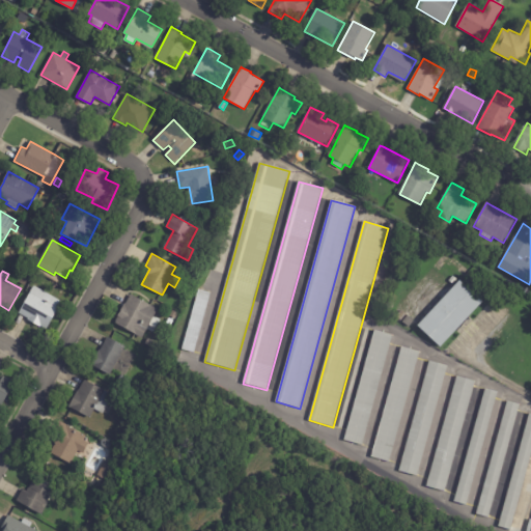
[(18,282),(21,276),(28,280),(25,286),(18,282)]
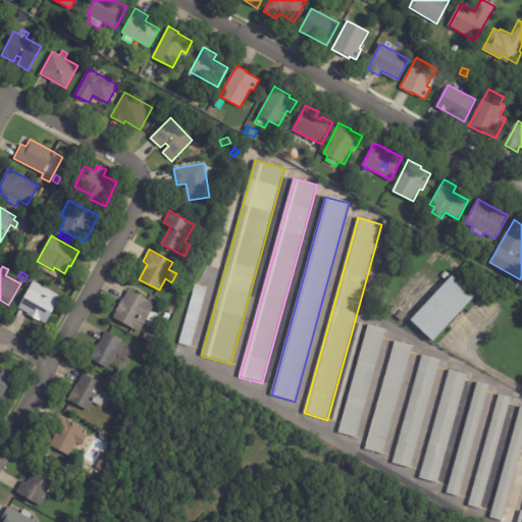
[(446,271),(450,274),(446,279),(441,276),(446,271)]
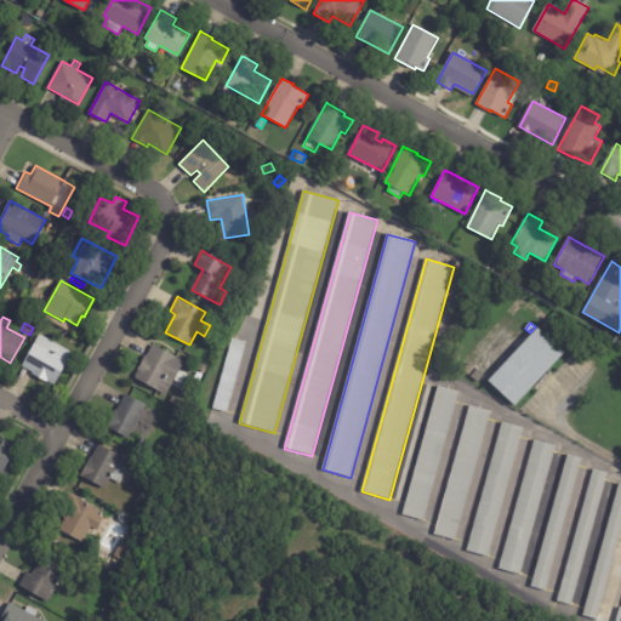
[(548,370),(514,406),(488,381),(537,329),(564,353),(548,370)]
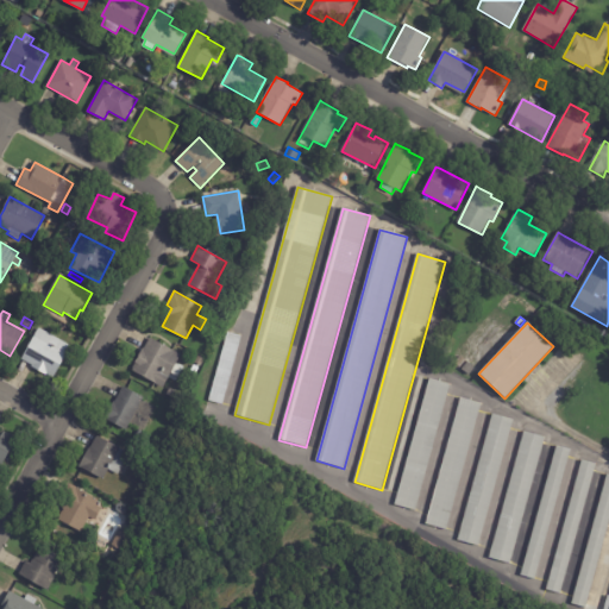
[(231,333),(242,337),(223,405),(208,401),(228,332),(231,333)]
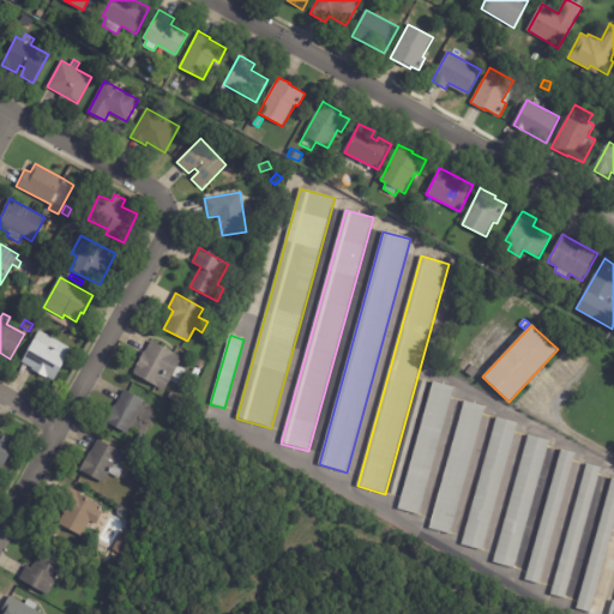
[(48,345),(67,356),(54,381),(32,369),(34,368),(22,362),(35,338),(48,345)]
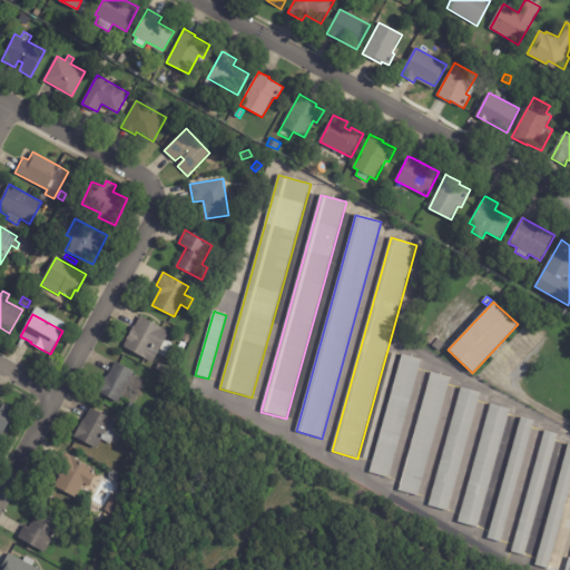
[(167,353),(166,353),(160,350),(153,363),(124,346),(127,340),(126,340),(134,326),(135,326),(140,316),(169,333),(165,342),(170,345),(167,353)]
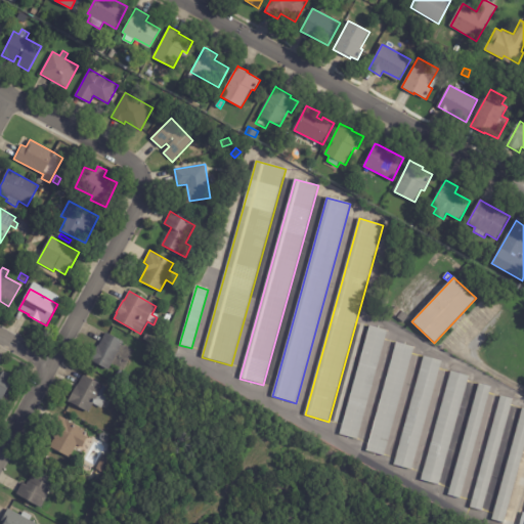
[(172,314),(168,312),(171,306),(176,309),(173,315),(172,314)]
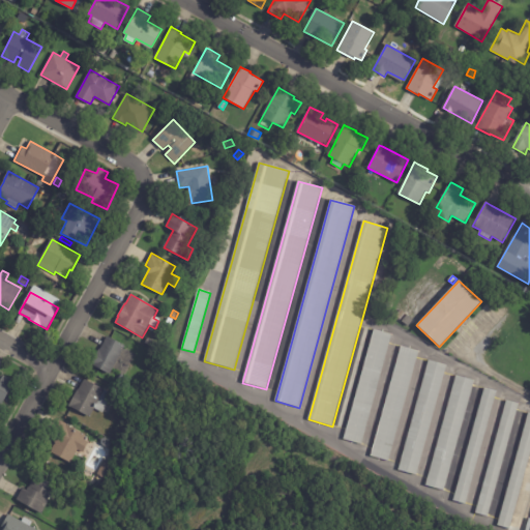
[(406,314),(401,320),(396,317),(402,311),(406,314)]
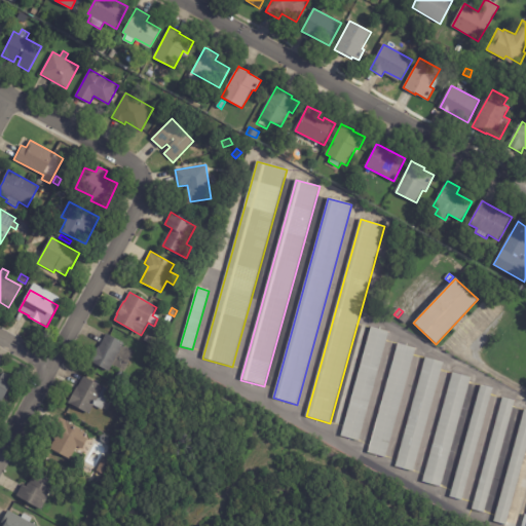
[(404,312),(410,317),(406,324),(400,318),(404,312)]
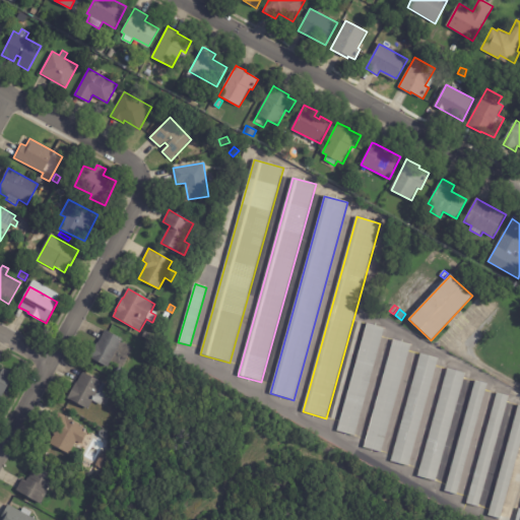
[(368,324),(385,328),(354,436),(337,432),(368,324)]
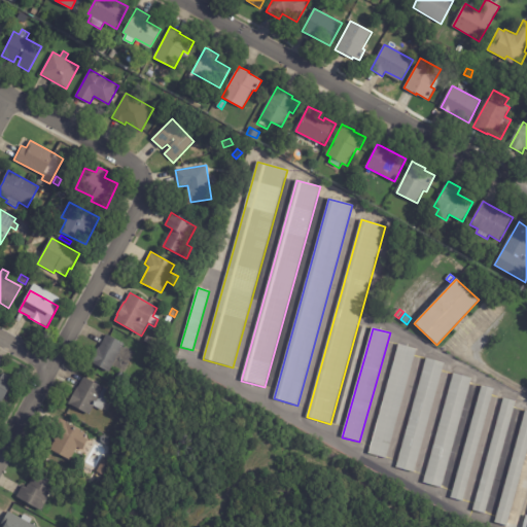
[(123,346),(109,372),(91,362),(99,348),(100,348),(107,335),(125,344),(123,346)]
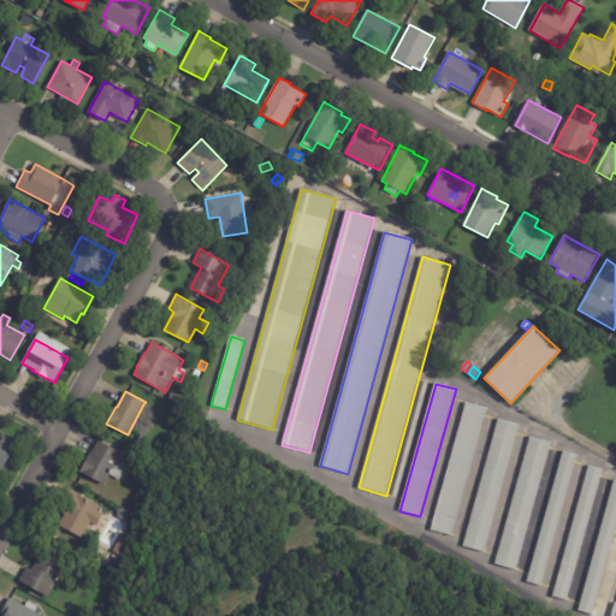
[(172,392),(182,398),(178,404),(169,398),(172,392)]
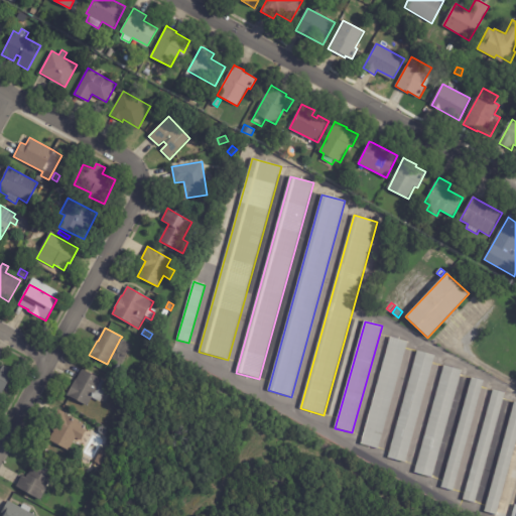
[(391,338),(408,343),(379,449),(361,444),(391,338)]
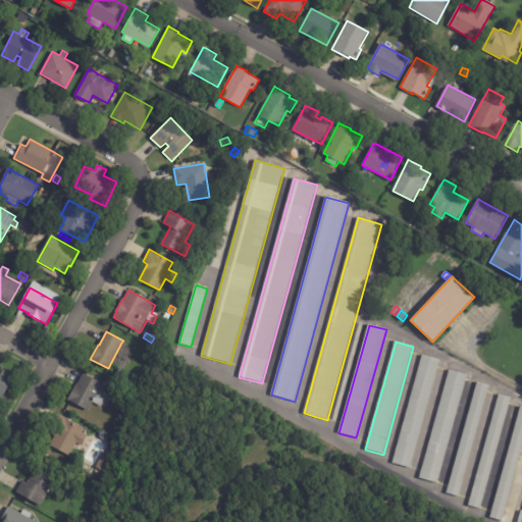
[(423,355),(440,360),(411,468),(393,463),(423,355)]
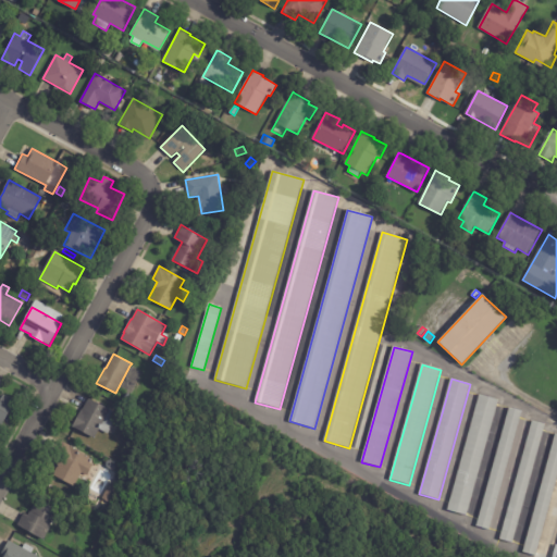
[(0,393),(15,403),(1,429),(0,428),(0,393)]
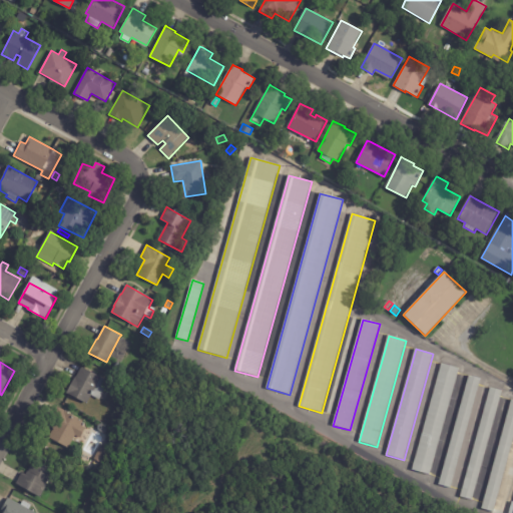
[(120,365),(121,365),(117,372),(113,369),(117,363),(120,365)]
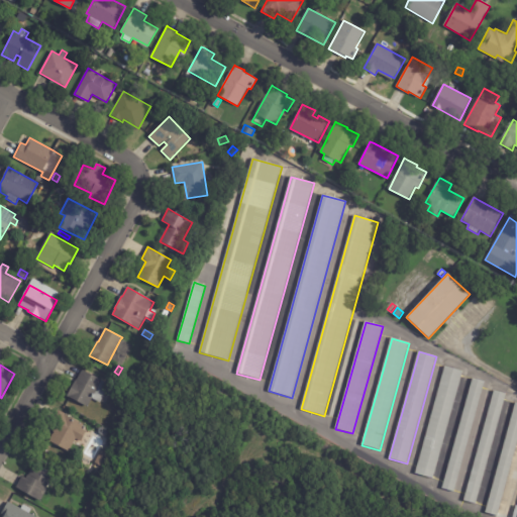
[(445,367),(463,372),(433,479),(416,474),(445,367)]
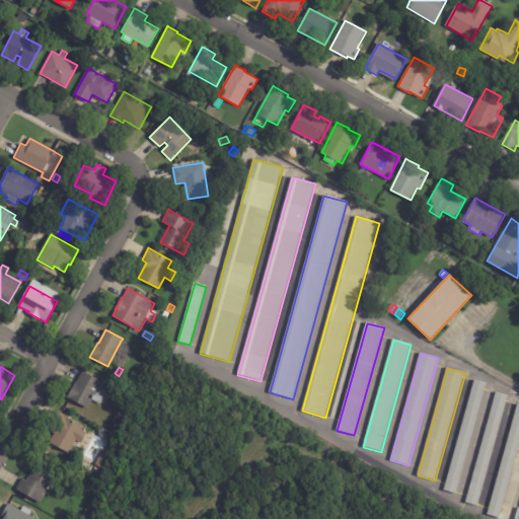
[(109,387),(100,404),(92,400),(87,409),(68,397),(76,382),(76,383),(82,371),(110,386),(109,387)]
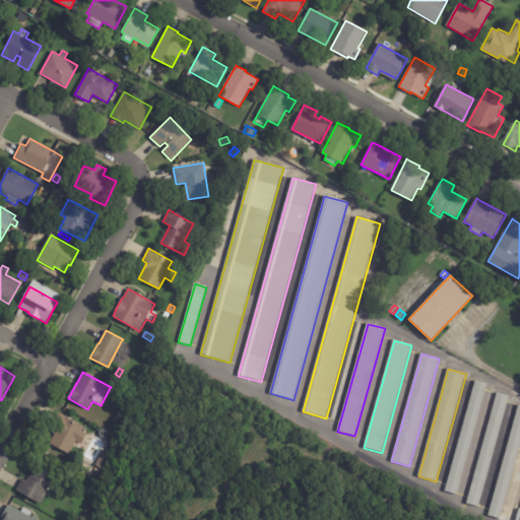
[(484,383),(488,384),(457,495),(446,492),(476,381),(484,383)]
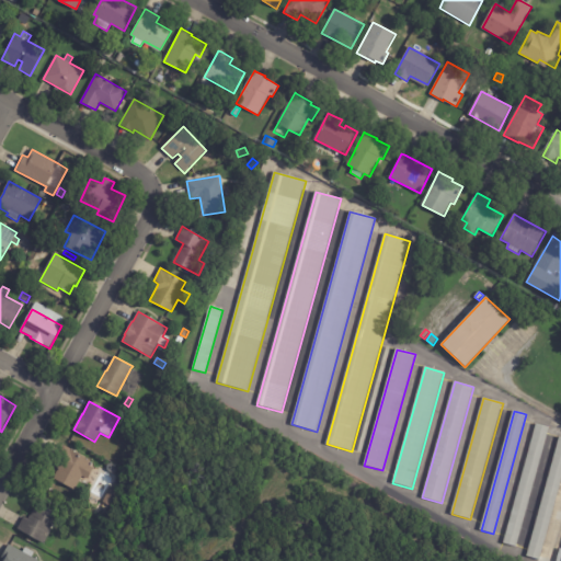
[(523,521),(516,546),(504,542),(536,424),(548,427),(523,521)]
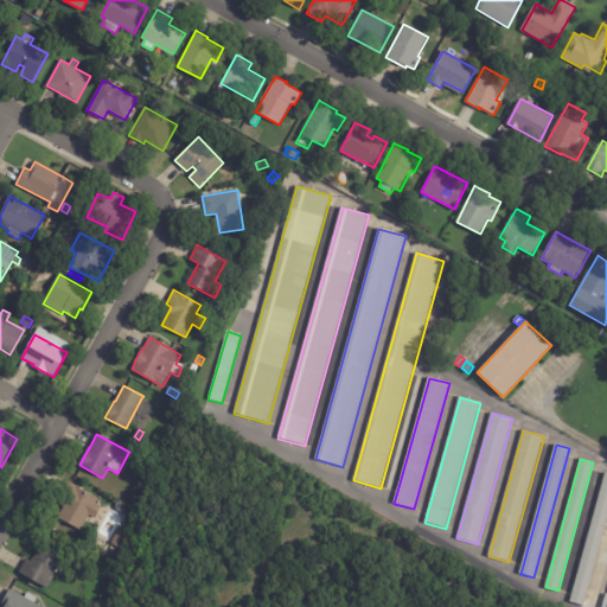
[(583,606),(570,602),(605,473),(606,473),(606,521),(583,606)]
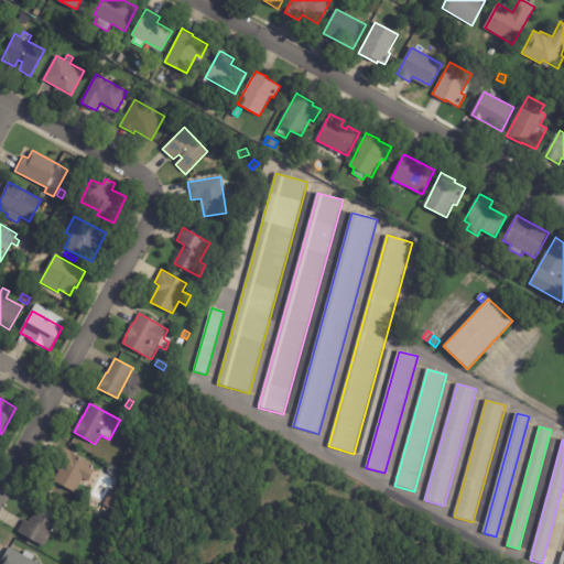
[(94,470),(87,483),(83,480),(75,494),(53,480),(57,473),(51,468),(56,461),(57,461),(64,448),(91,464),(89,467),(94,470)]
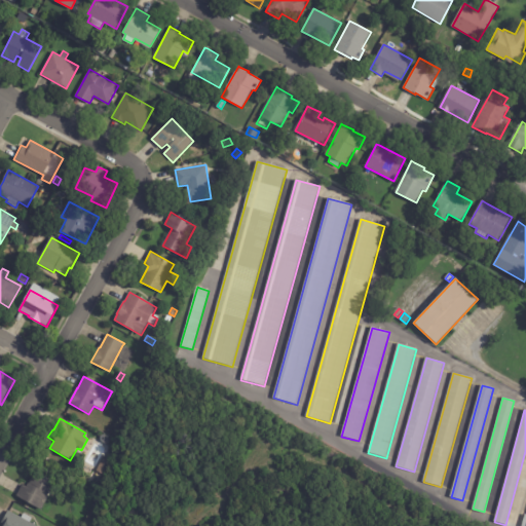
[(104,458),(112,463),(105,477),(96,471),(104,458)]
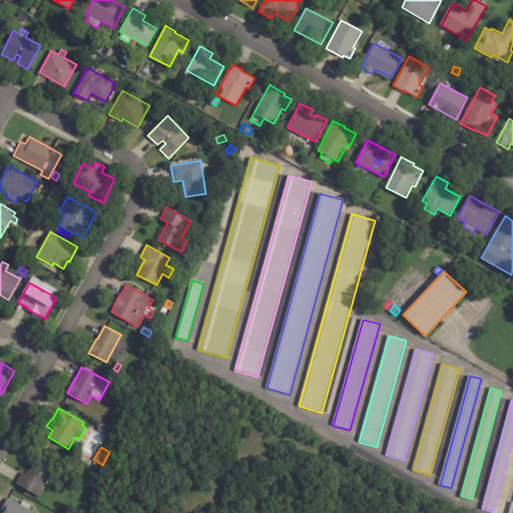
[(16,484),(22,473),(26,475),(34,461),(54,472),(40,497),(16,484)]
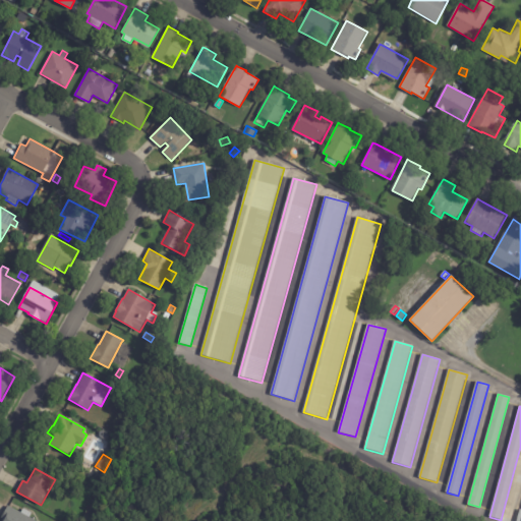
[(22,512),(23,509),(32,514),(30,518),(36,520),(1,520),(3,519),(1,518),(7,507),(21,514),(22,512)]
